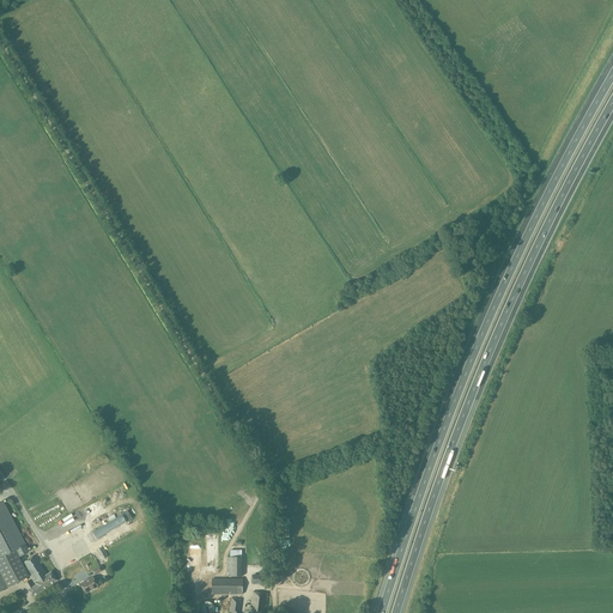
[(29,577),(16,552),(19,558),(30,552),(25,545),(2,503),(0,503),(0,592),(7,588),(8,588),(29,577)]
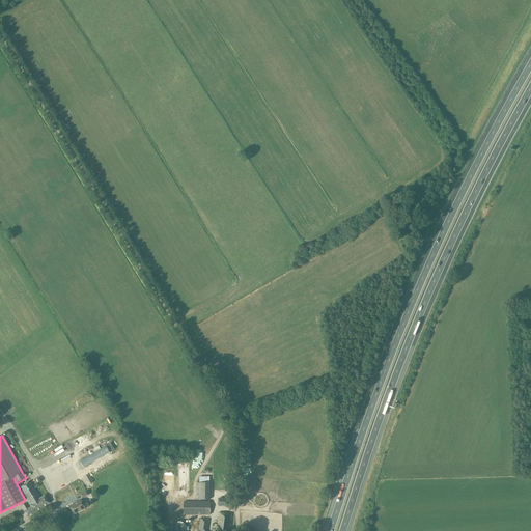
[(100,450),(79,463),(83,469),(104,456),(100,450)]
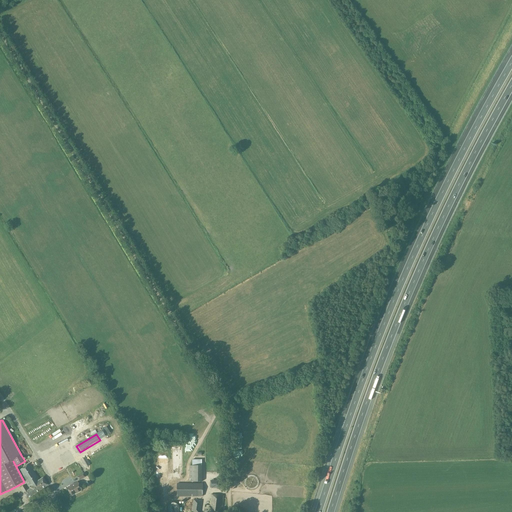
[(81,460),(85,468),(91,465),(87,458),(89,457),(88,456),(81,460)]
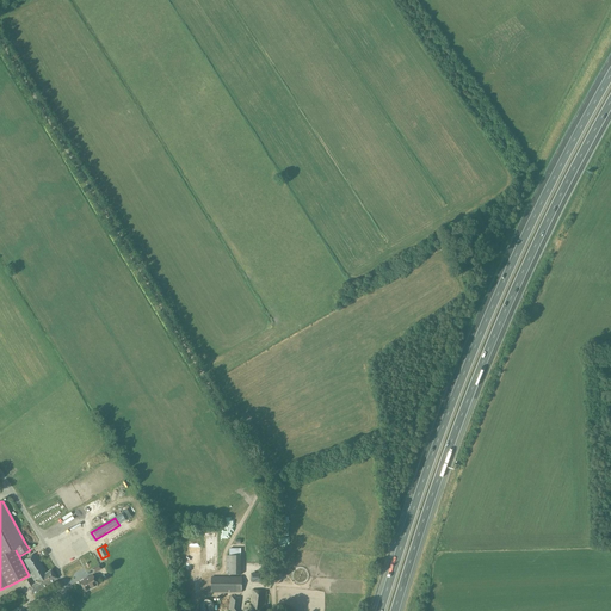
[(230,549),(230,556),(227,556),(227,575),(242,575),(242,556),(241,556),(241,549),(230,549)]
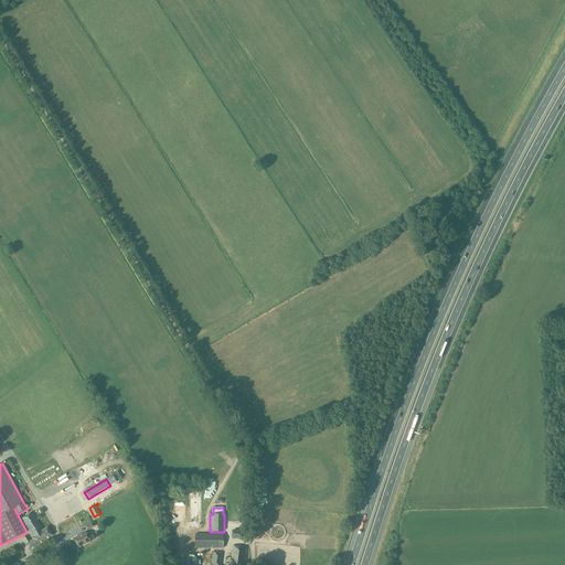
[(33,540),(36,546),(53,536),(48,528),(43,530),(33,512),(21,520),(32,537),(33,540)]
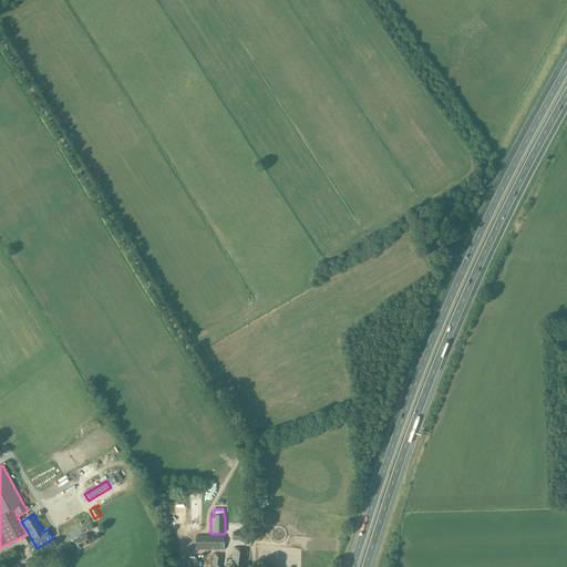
[(83,536),(74,540),(79,549),(84,546),(84,547),(91,543),(86,535),(83,536)]
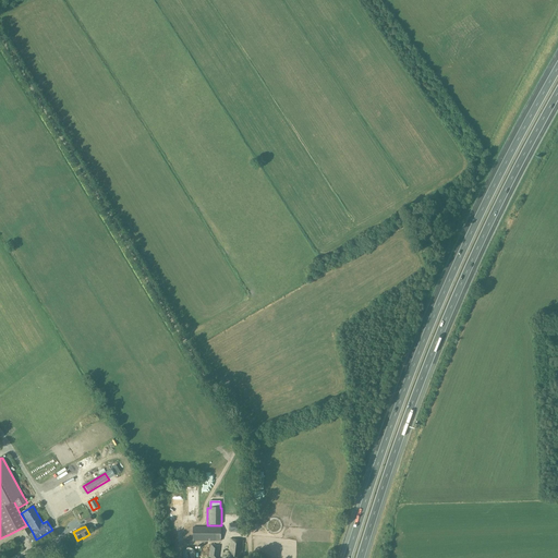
[(221,542),(221,528),(193,528),(193,542),(221,542)]
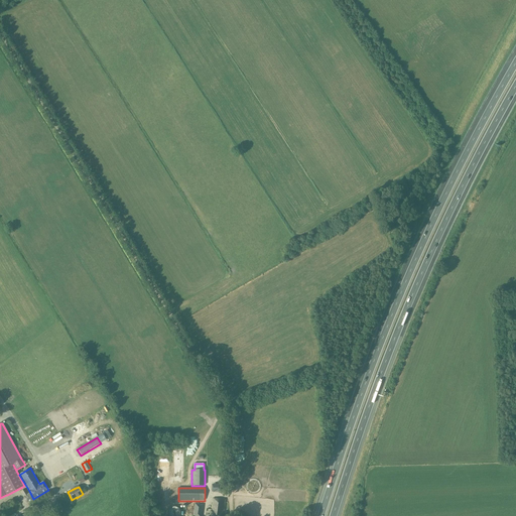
[(33,499),(30,493),(29,494),(25,489),(20,492),(23,497),(27,503),(33,499)]
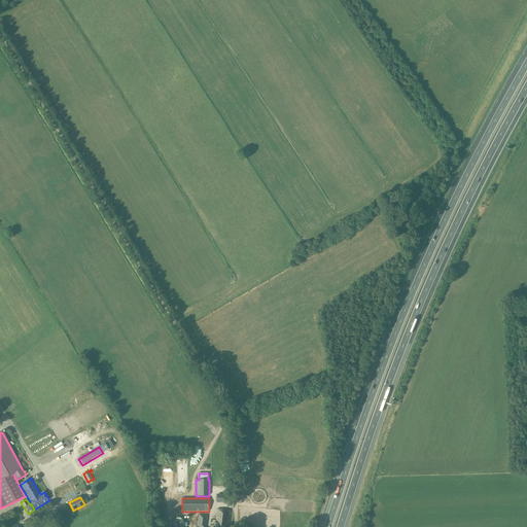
[(231,511),(218,508),(216,521),(214,526),(229,526),(230,524),(231,511)]
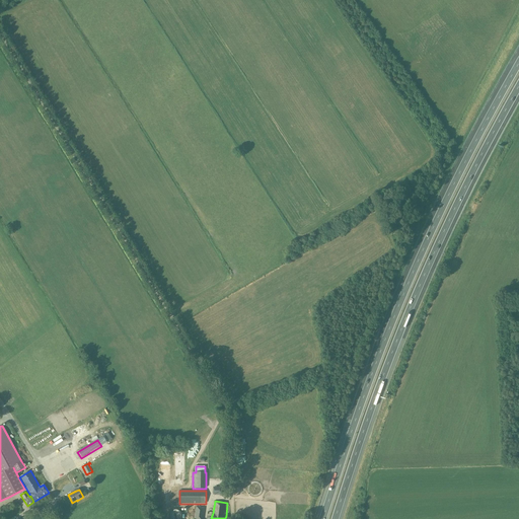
[(197,518),(204,518),(206,508),(197,506),(195,518),(197,518)]
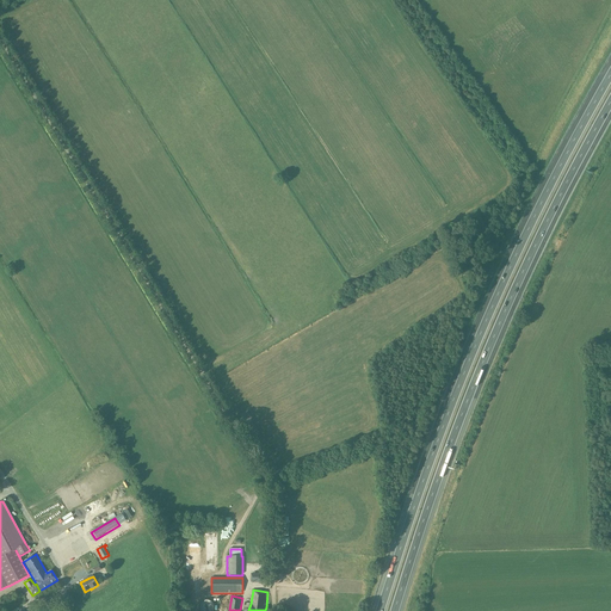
[(199,608),(199,609),(199,610),(214,610),(215,610),(215,609),(215,608),(215,606),(215,605),(214,604),(214,603),(213,602),(211,602),(211,600),(210,600),(209,600),(208,599),(207,599),(205,600),(204,600),(203,600),(203,602),(202,602),(201,603),(201,604),(199,604),(199,605),(199,606),(199,608)]
